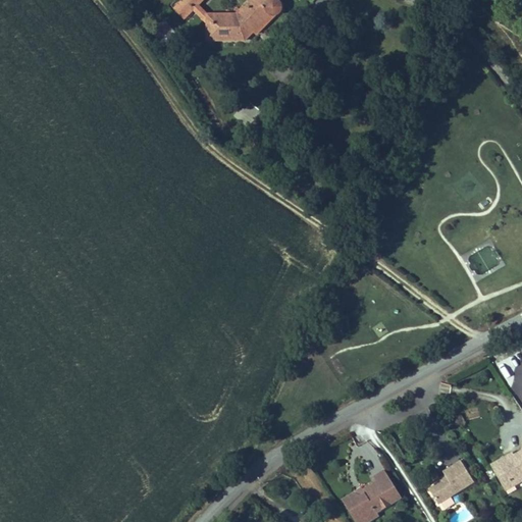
[(253,30),(257,24),(259,27),(270,15),(272,15),(275,15),(278,13),(280,12),(281,9),(281,5),(280,2),(278,0),(268,0),(263,6),(256,0),(249,0),(236,13),(207,13),(198,5),(203,0),(180,0),(173,7),(185,18),(194,9),(207,22),(207,40),(245,41),(254,32),(253,30)]
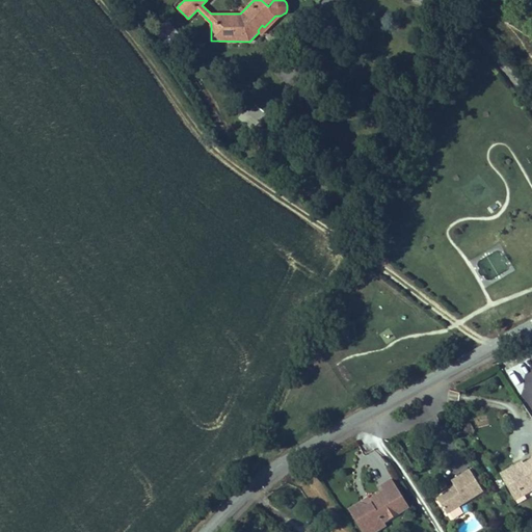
[(261,35),(281,16),(277,16),(275,16),(264,27),(262,25),(258,30),(259,32),(261,35)]
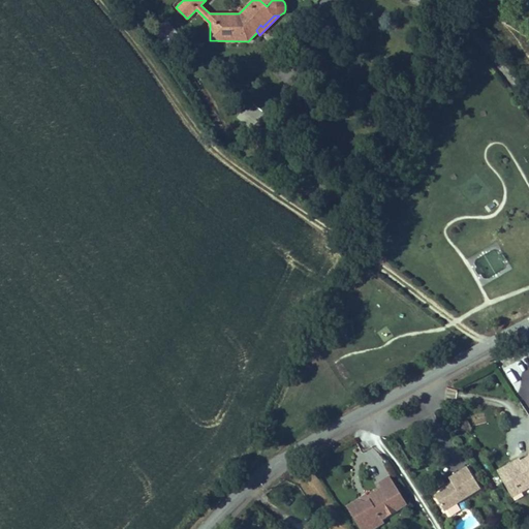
[(528,456),(521,461),(515,465),(512,463),(498,471),(515,500),(523,496),(521,491),(528,486),(528,456)]
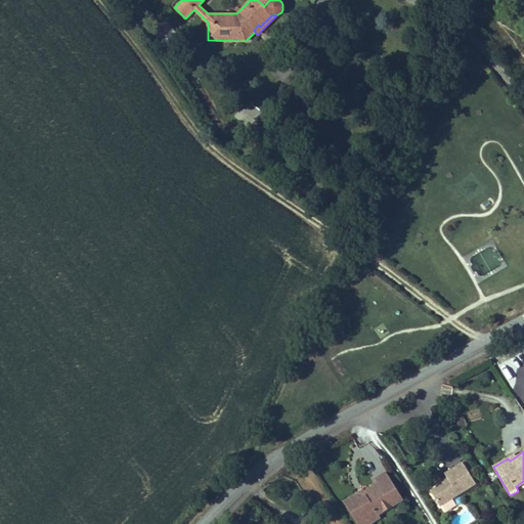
[(476,484),(463,462),(445,473),(447,477),(448,479),(443,482),(430,490),(440,507),(476,484)]
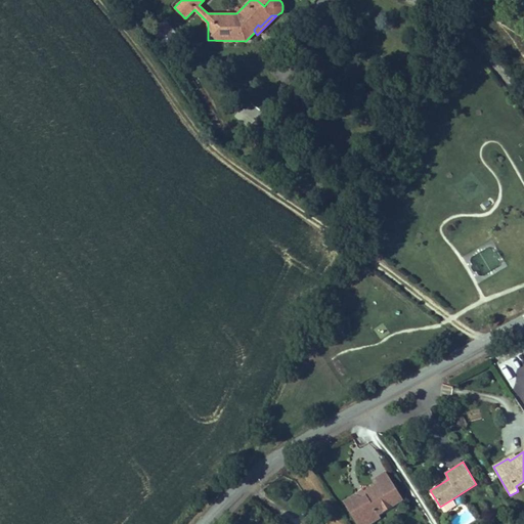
[(378,514),(402,498),(386,472),(376,478),(378,483),(363,491),(365,495),(360,498),(360,497),(353,495),(344,501),(356,522),(362,519),(370,519),(378,514)]
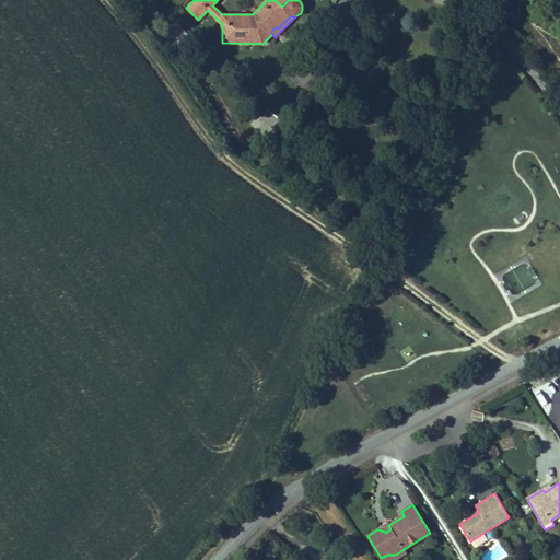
[(382,559),(394,559),(406,552),(404,549),(396,555),(387,555),(381,558),(382,559)]
